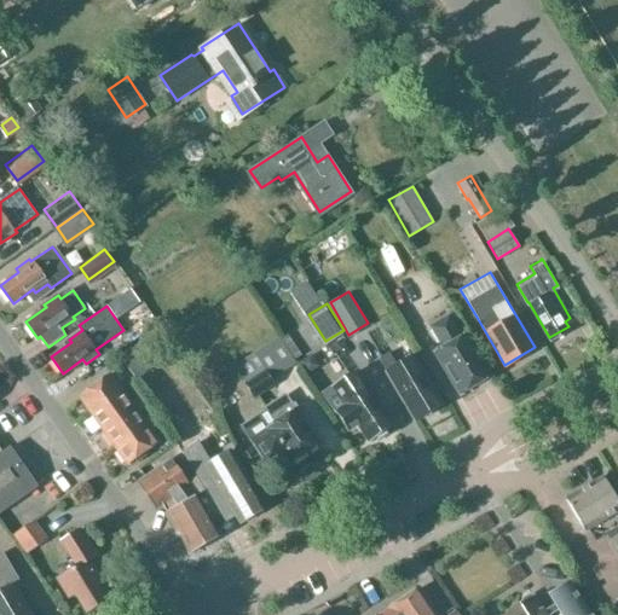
[(461,392),(490,373),(465,332),(460,336),(446,314),(429,325),(443,346),(435,350),(461,392)]
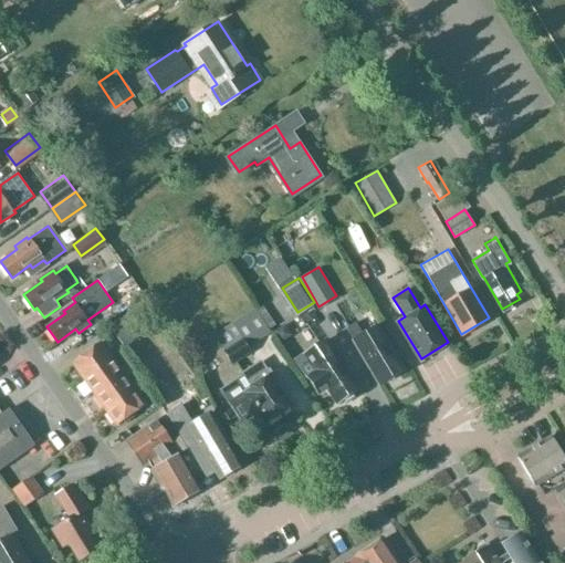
[(232,363),(251,351),(248,346),(271,332),(255,308),(216,333),(227,348),(225,350),(232,363)]
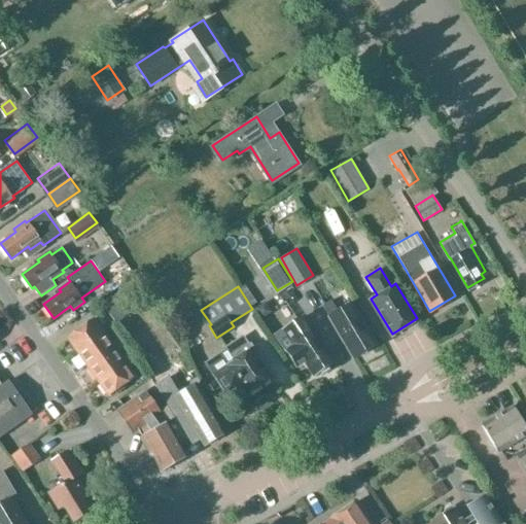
[(353,356),(376,343),(351,302),(338,310),(330,299),(322,304),(353,356)]
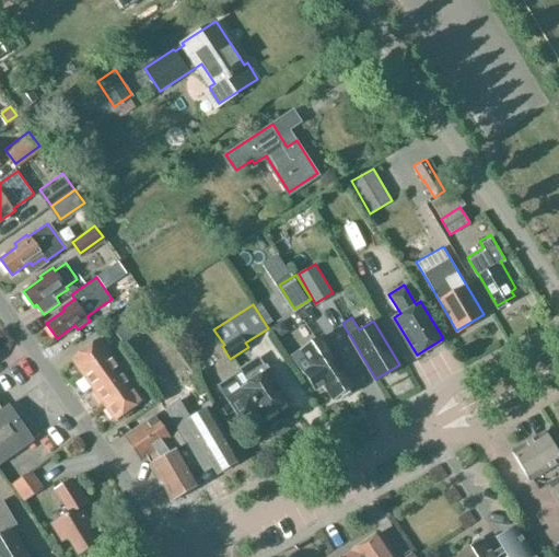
[(323,381),(334,397),(354,384),(321,334),(301,348),(312,364),(302,370),(314,387),(323,381)]
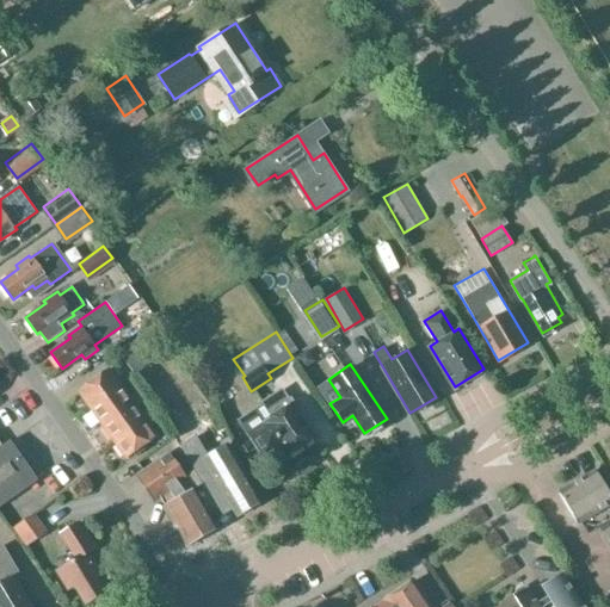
[(78,390),(90,407),(121,384),(109,367),(78,390)]
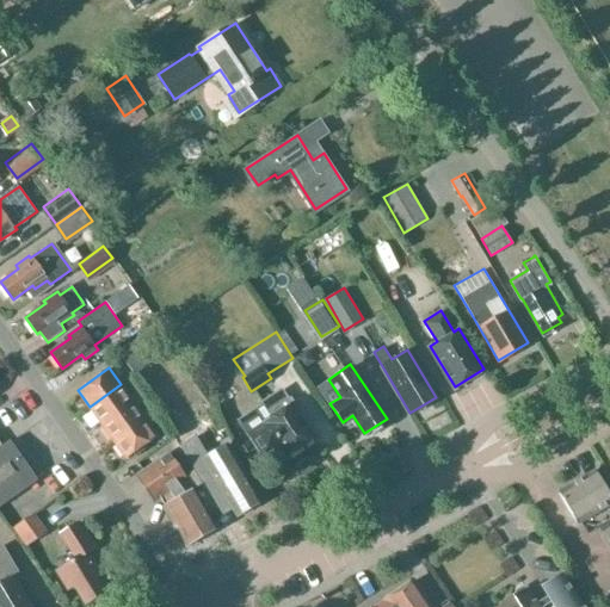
[(90,407),(102,423),(145,392),(141,388),(129,396),(121,384),(90,407)]
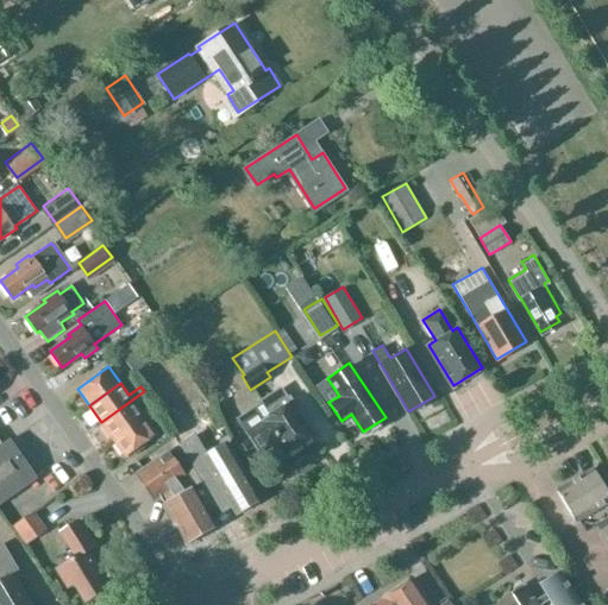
[(263,417),(264,420),(249,430),(264,454),(280,443),(286,453),(314,434),(287,395),(287,396),(280,386),(261,399),(269,414),(263,417)]
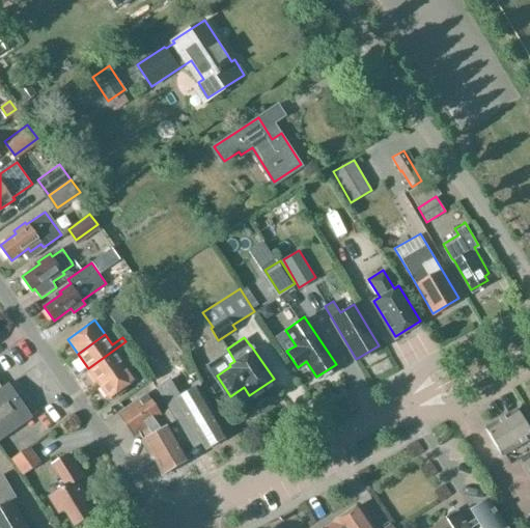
[(126,341),(88,368),(99,383),(127,364),(118,353),(129,346),(126,341)]
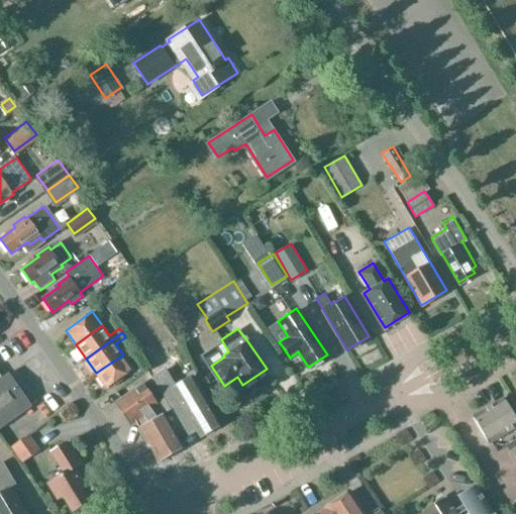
[(123,354),(96,373),(106,387),(133,369),(123,354)]
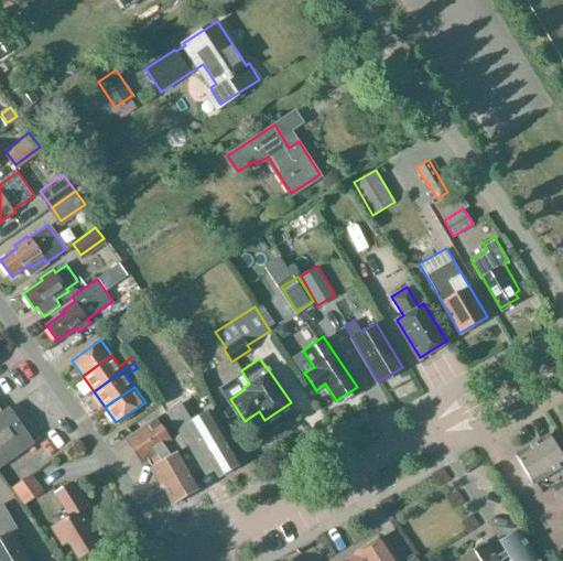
[(182,401),(166,410),(180,432),(192,452),(202,467),(205,474),(215,468),(219,475),(242,462),(210,409),(193,419),(182,401)]
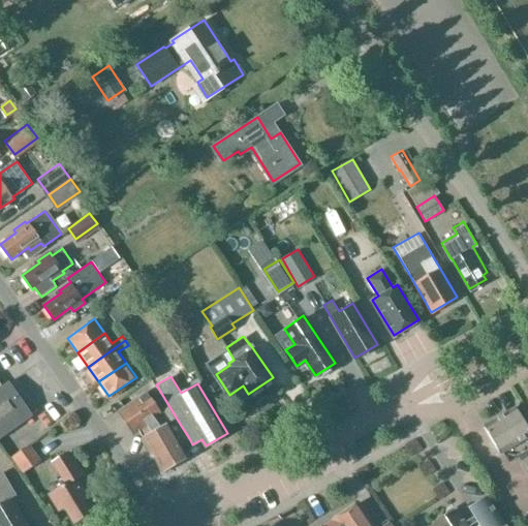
[(0,438),(33,415),(9,380),(2,385),(0,381),(0,438)]
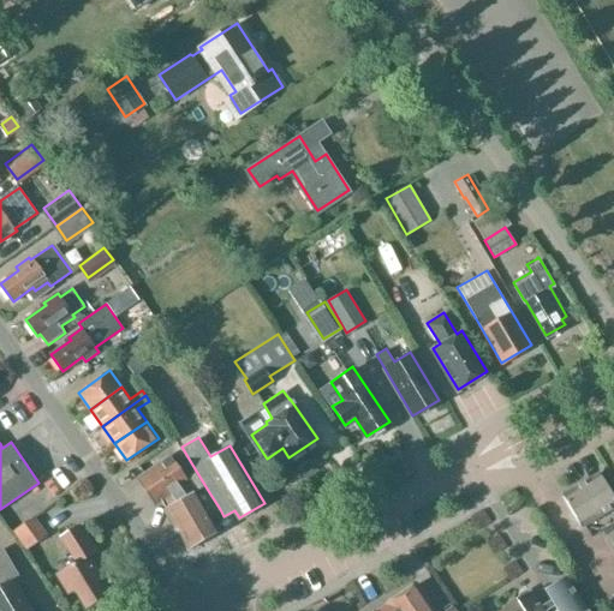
[(172,456),(139,479),(158,503),(162,498),(168,508),(166,509),(189,547),(220,529),(210,515),(220,509),(209,492),(196,471),(186,477),(172,456)]
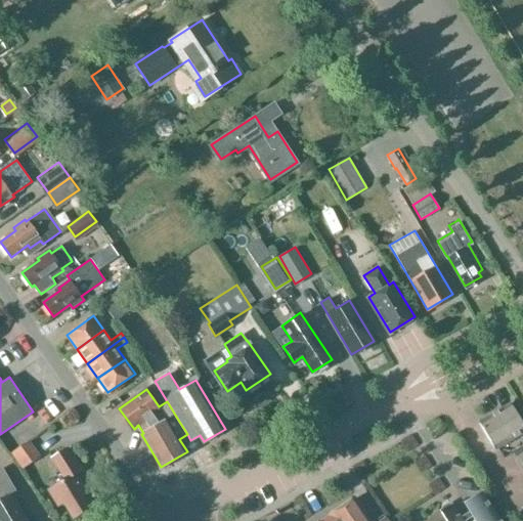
[(522,422),(511,402),(479,422),(496,449),(515,437),(522,433),(522,422)]
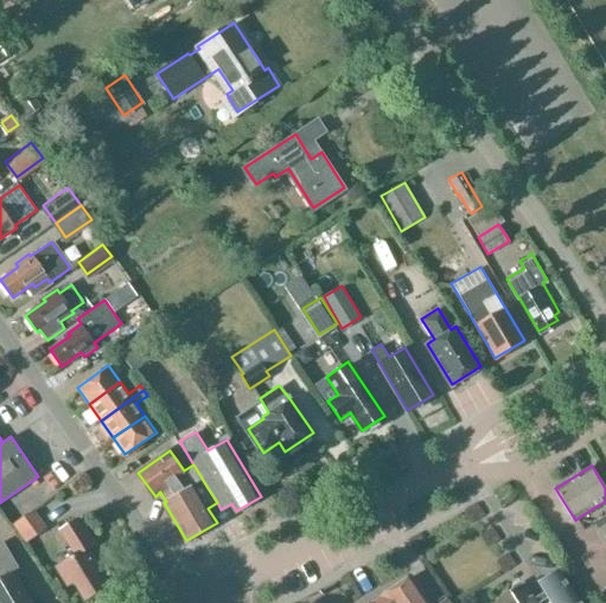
[(48,526),(34,508),(34,507),(12,524),(25,541),(48,526)]
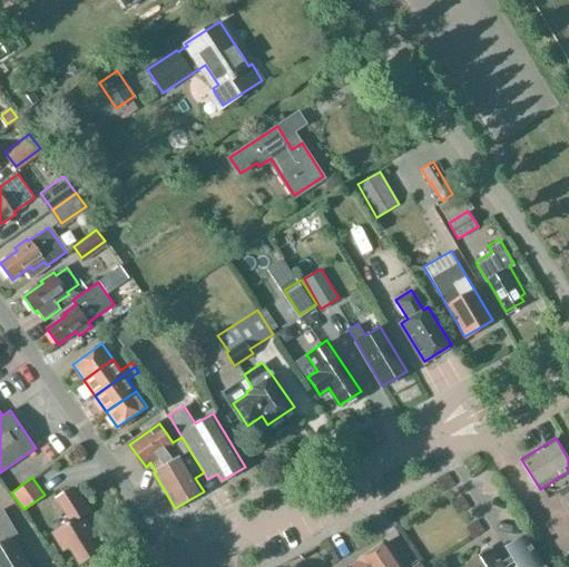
[(96,531),(85,514),(91,509),(75,484),(56,496),(71,519),(56,529),(57,530),(54,533),(64,549),(70,546),(81,563),(99,550),(90,535),(96,531)]
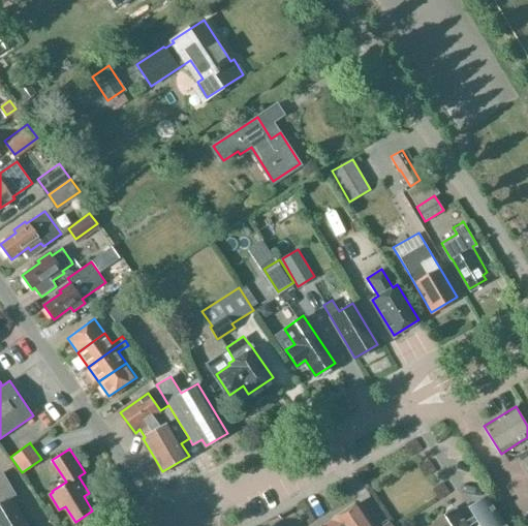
[(527,450),(519,455),(527,468),(527,450)]
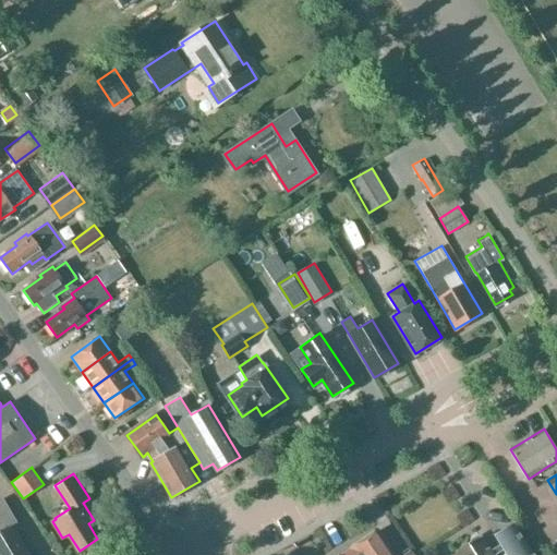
[(0,554),(32,554),(15,526),(20,523),(4,496),(0,498),(0,554)]
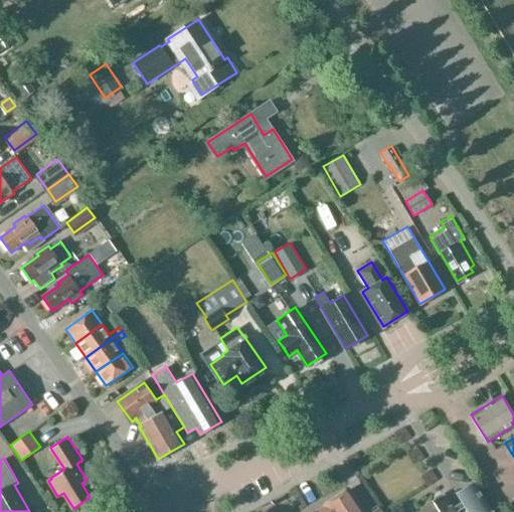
[(453,507),(446,496),(436,502),(432,500),(424,504),(424,509),(422,510),(423,511),(495,511),(476,481),(456,493),(462,502),(453,507)]
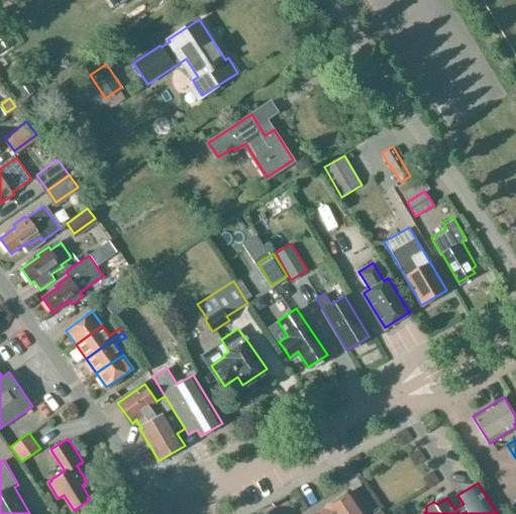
[(368,513),(351,490),(326,507),(330,513),(368,513)]
